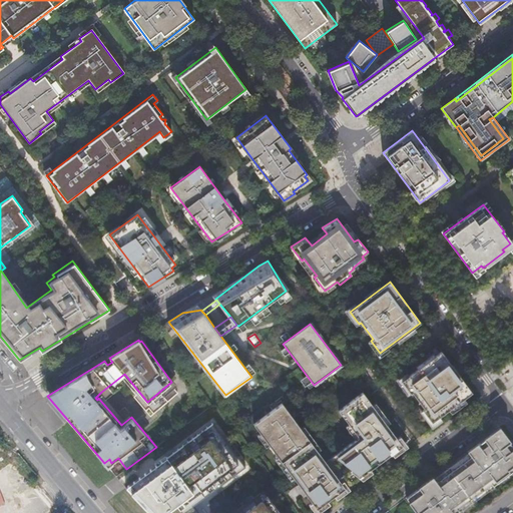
[(441,352),(401,381),(410,393),(412,392),(424,408),(423,410),(432,422),(472,392),(441,352)]
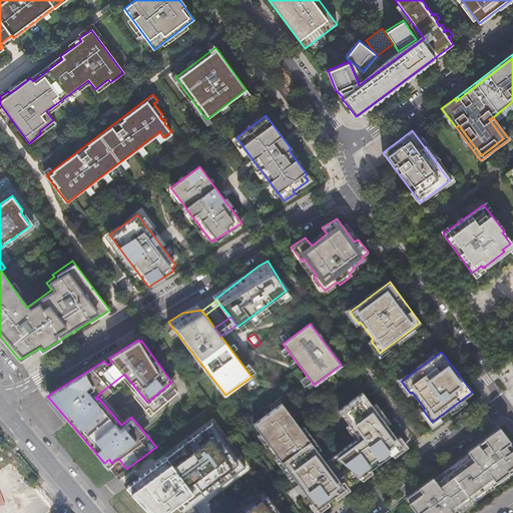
[(119,378),(101,392),(104,396),(122,381),(119,378)]
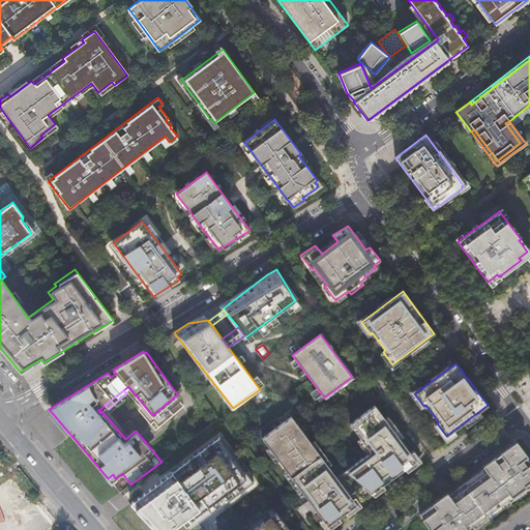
[(291,416),(262,438),(305,497),(314,507),(326,524),(327,526),(416,460),(375,405),(350,423),(371,451),(336,477),(291,416)]
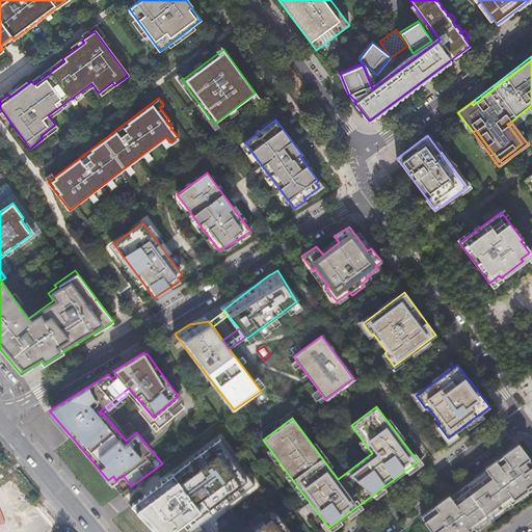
[(203,484),(244,454),(223,427),(135,493),(163,531),(291,531),(248,467),(210,495),(203,484)]
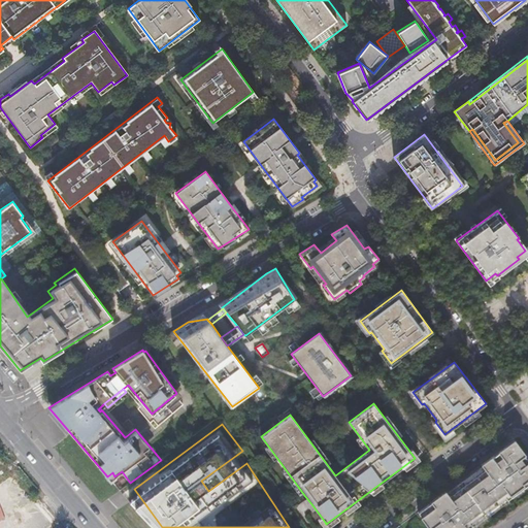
[(446,491),(418,512),(429,527),(467,527),(471,525),(468,521),(504,495),(507,499),(527,483),(527,460),(514,440),(482,465),(485,468),(449,495),(446,491)]
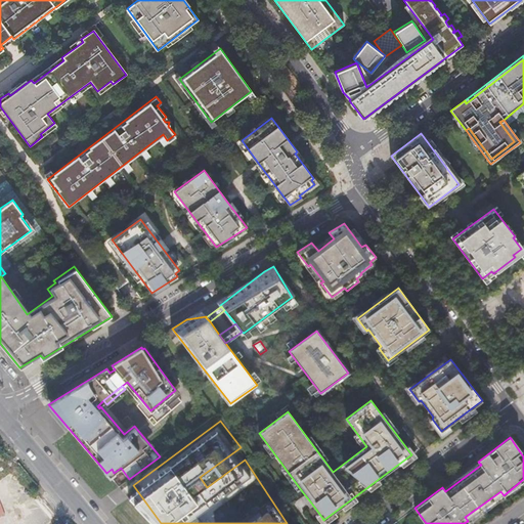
[(19,484),(0,461),(0,491),(6,499),(15,492),(12,490),(19,484)]
